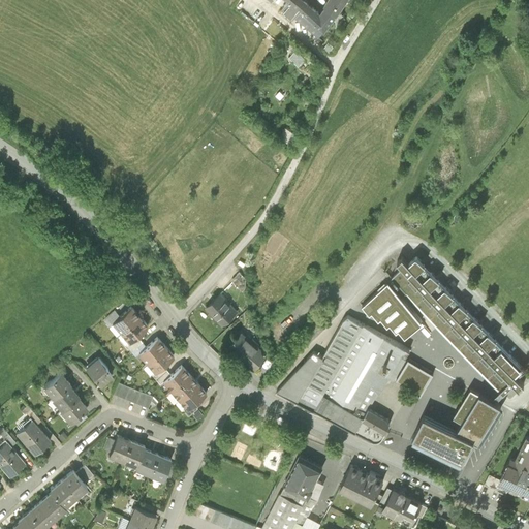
[(286,0),(282,8),(293,18),(300,8),(314,20),(309,27),(317,34),(330,17),(318,8),(306,0),(286,0)]
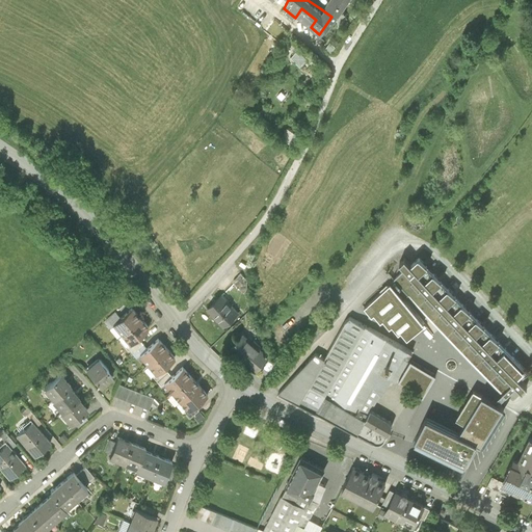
[(325,0),(320,8),(331,17),(342,0),(325,0)]
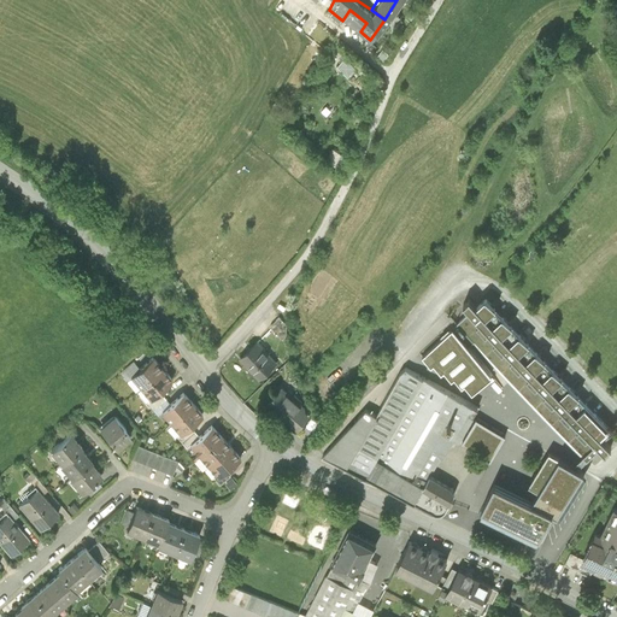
[(306,34),(323,46),(329,37),(312,25),(306,34)]
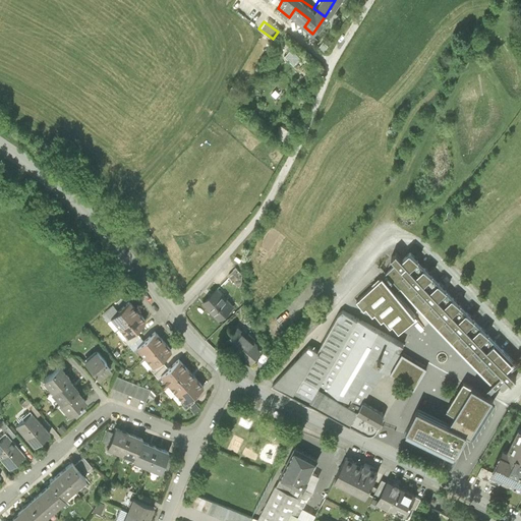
[(297,62),(301,57),(291,49),(287,54),(297,62)]
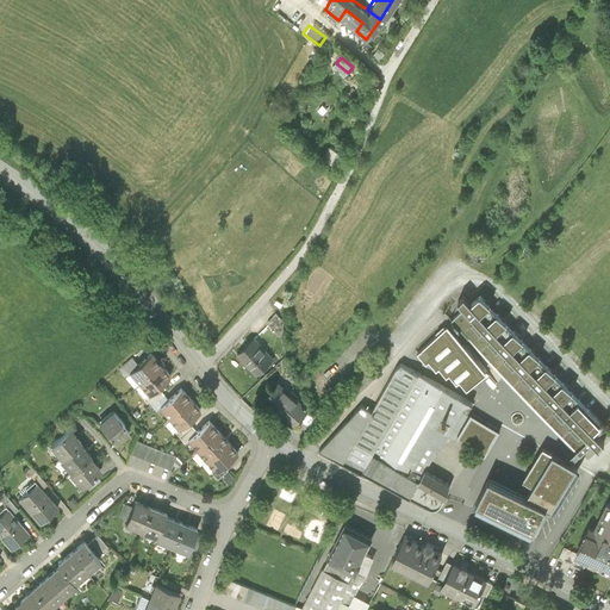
[(461,312),(479,330),(497,313),(489,305),(491,304),(480,296),(472,304),(464,297),(458,302),(465,310),(461,312)]
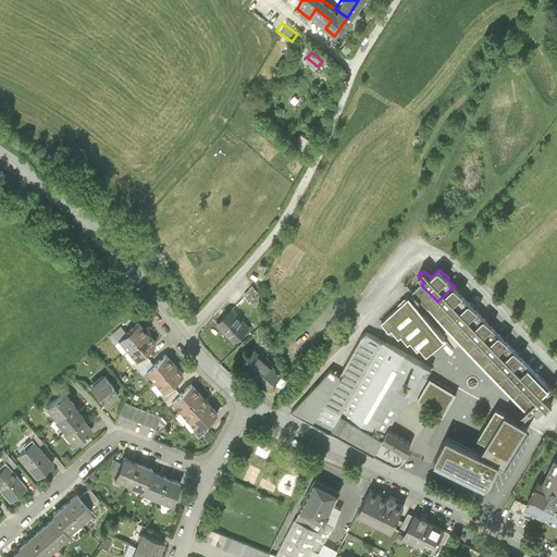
[(437,301),(421,285),(407,299),(422,317),(428,311),(527,413),(535,404),(512,380),(497,364),(482,348),(467,333),(452,317),(437,301)]
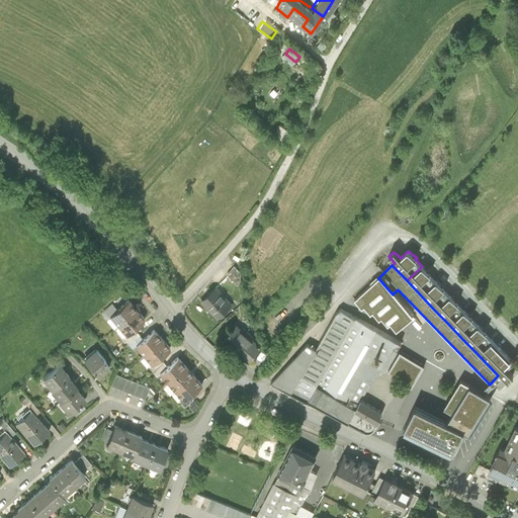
[(423,266),(422,266),(407,280),(420,294),(436,280),(429,274),(431,272),(423,266)]
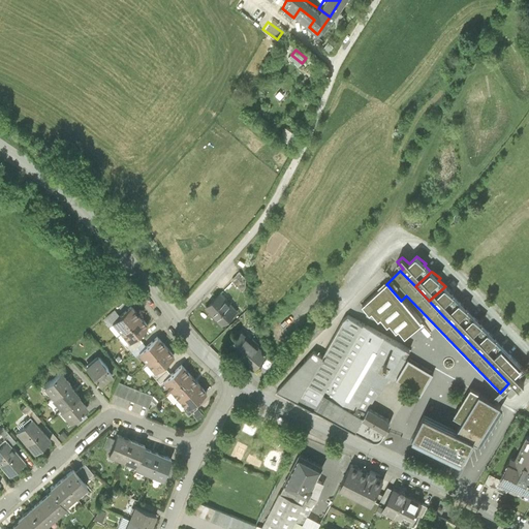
[(401,301),(386,284),(362,307),(370,316),(372,314),(378,321),(381,319),(387,328),(390,324),(396,333),(399,331),(405,338),(422,323),(401,301)]
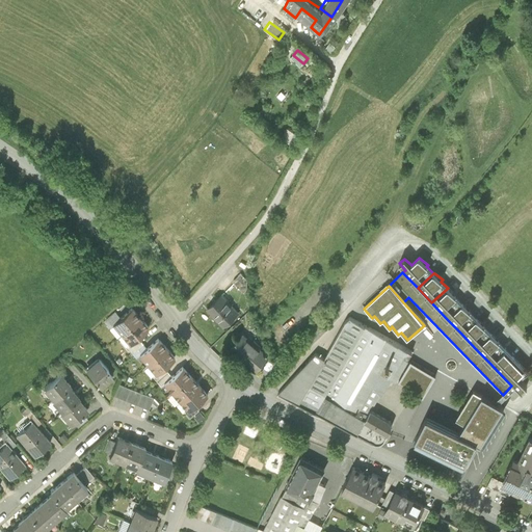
[(448,288),(431,302),(446,318),(462,303),(455,296),(456,295),(448,288)]
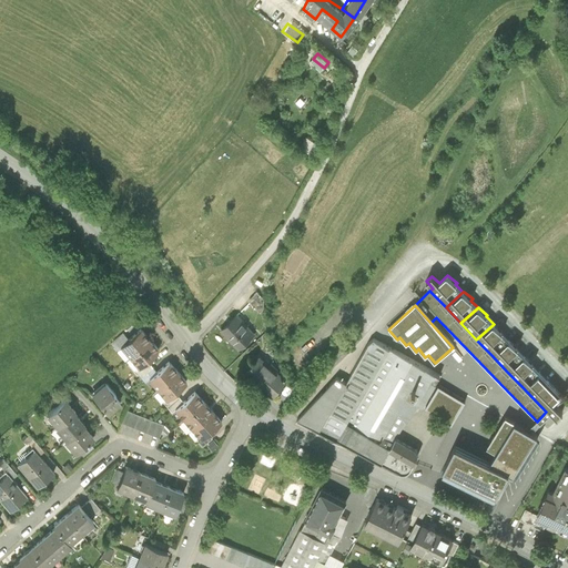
[(236,347),(254,332),(236,312),(220,328),(236,347)]
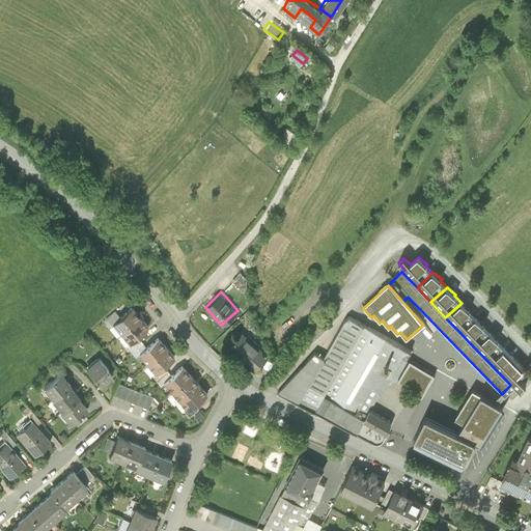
[(445,317),(459,332),(475,317),(469,311),(470,309),(462,302),(462,303),(445,317)]
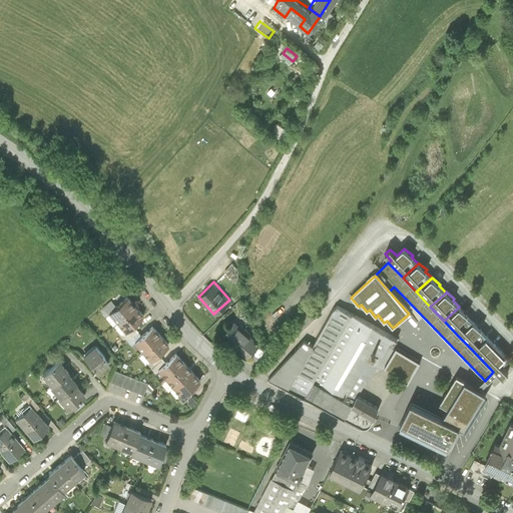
[(107,312),(115,321),(135,304),(127,295),(107,312)]
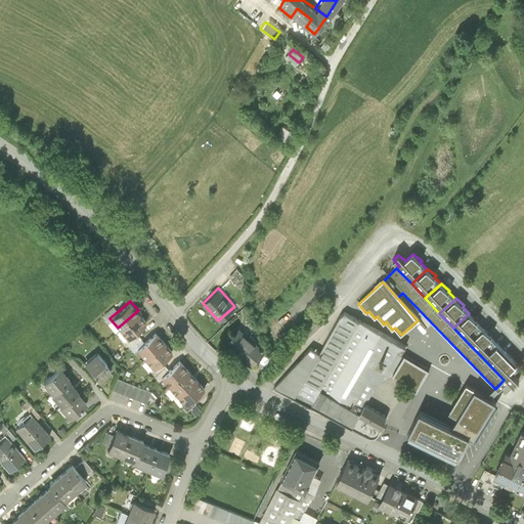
[(146,319),(138,310),(118,328),(126,337),(146,319)]
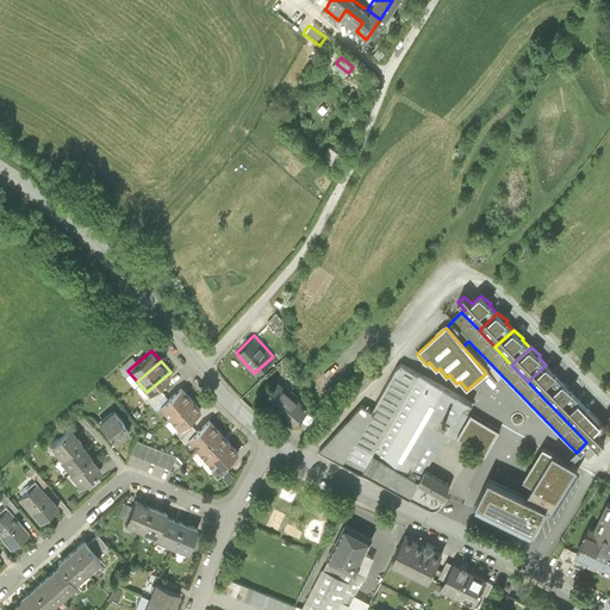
[(547,365),(546,365),(528,381),(545,399),(562,383),(555,374),(556,373),(547,365)]
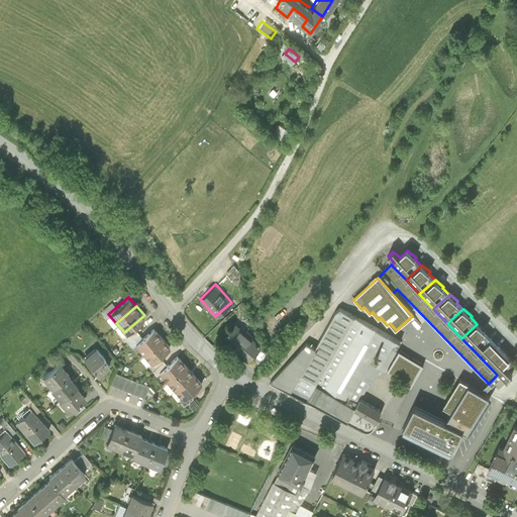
[(335,314),(315,350),(307,345),(270,385),(276,388),(365,434),(367,435),(369,434),(371,433),(373,431),(381,418),(381,416),(380,414),(378,412),(360,402),(369,386),(366,382),(370,375),(376,378),(380,371),(384,373),(400,344),(340,310),(335,314)]
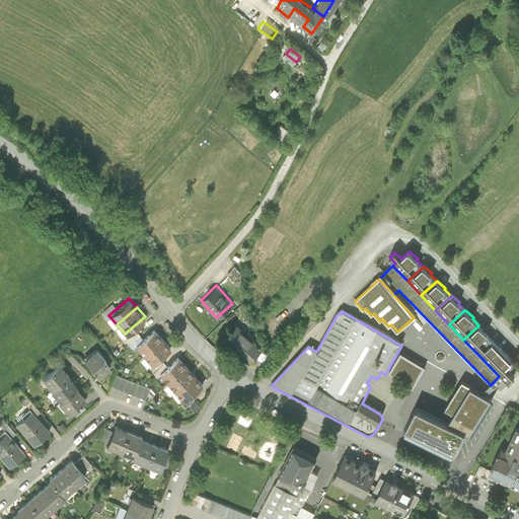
[(246,361),(261,345),(236,324),(222,341),(246,361)]
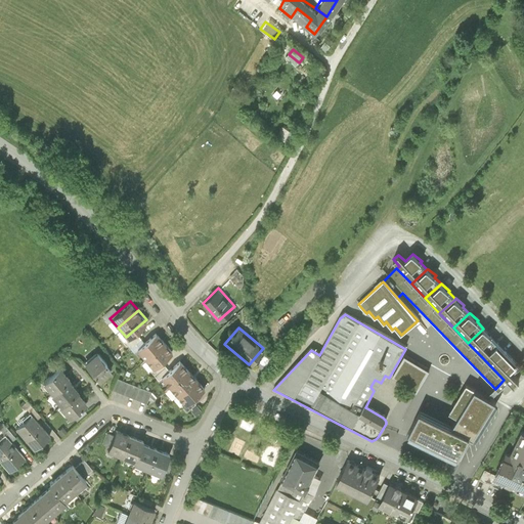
[(468,343),(482,357),(497,343),(491,336),(492,335),(484,328),(483,329),(468,343)]
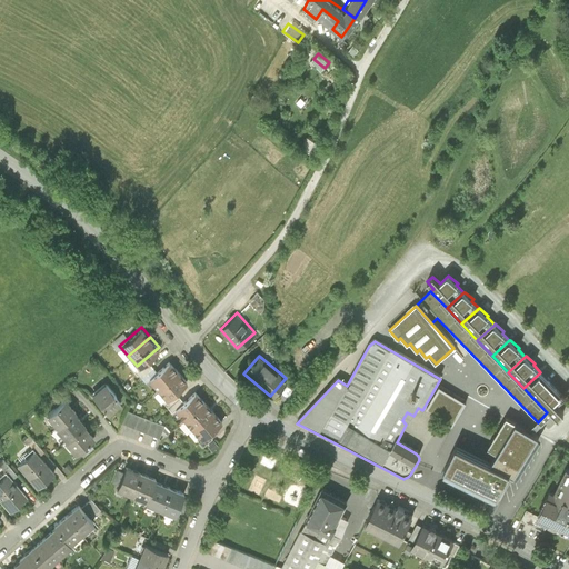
[(148,380),(157,389),(179,370),(170,360),(148,380)]
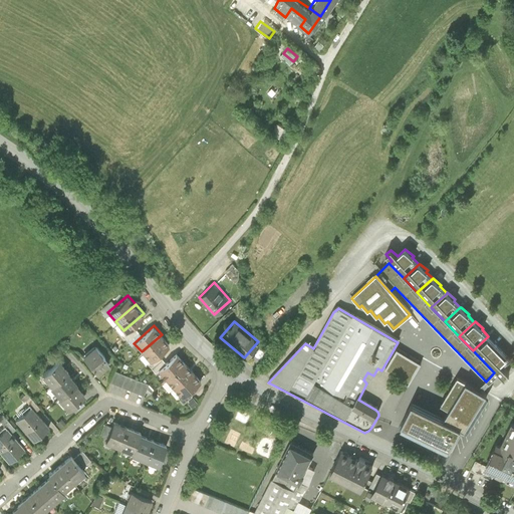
[(169,342),(162,334),(142,351),(150,360),(169,342)]
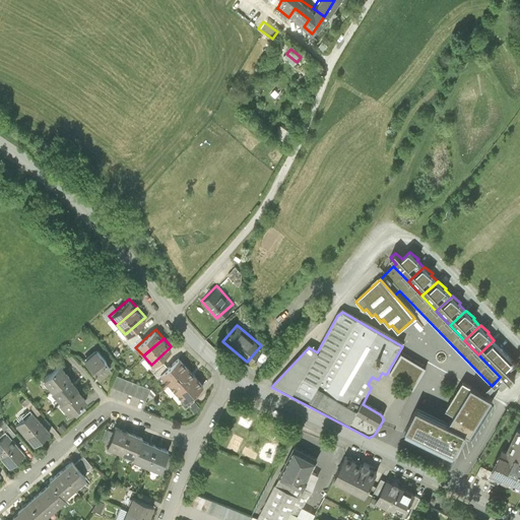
[(515,364),(494,340),(478,354),(500,377),(492,386),(495,389),(506,378),(510,383),(515,378),(508,370),(515,364)]
